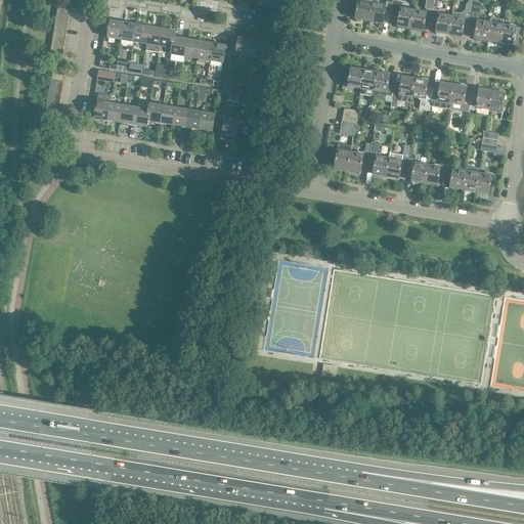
[(285,0),(271,0),(270,8),(284,10),(285,0)]
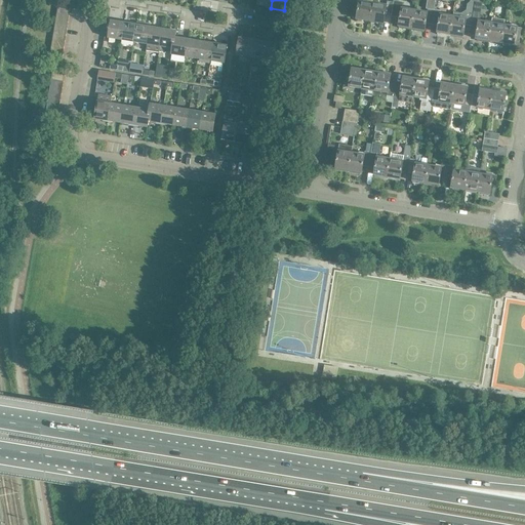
[(427,12),(414,10),(411,31),(423,33),(426,24),(432,25),(434,10),(436,0),(433,0),(427,0),(426,9),(428,9),(427,12)]
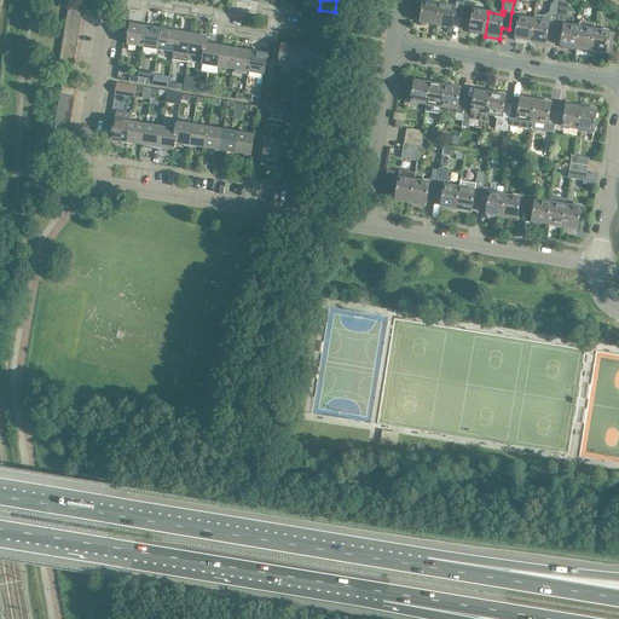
[(418,23),(435,25),(439,4),(422,1),(418,23)]
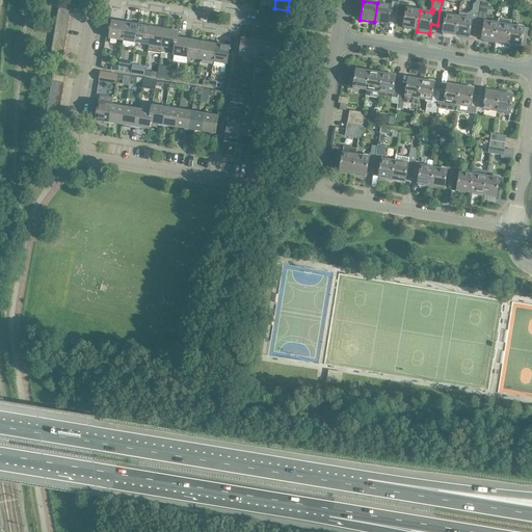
[(391,5),(377,3),(374,22),(389,24),(390,16),(396,17),(398,2),(392,1),(391,5)]
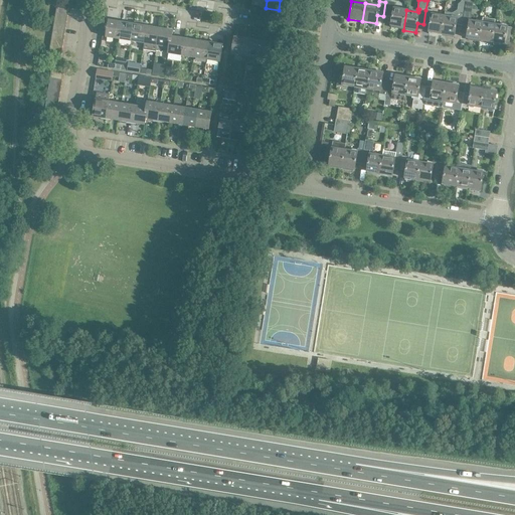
[(455,30),(461,31),(466,2),(463,1),(459,4),(458,10),(453,13),(445,12),(444,17),(441,36),(454,38),(455,30)]
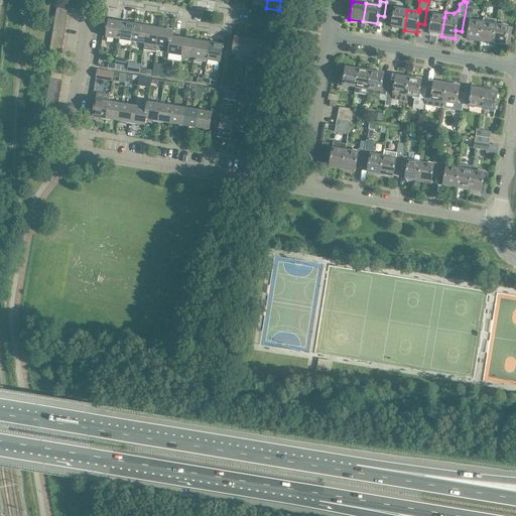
[(391,28),(404,30),(407,10),(394,8),(395,3),(386,2),(384,16),(392,18),(391,28)]
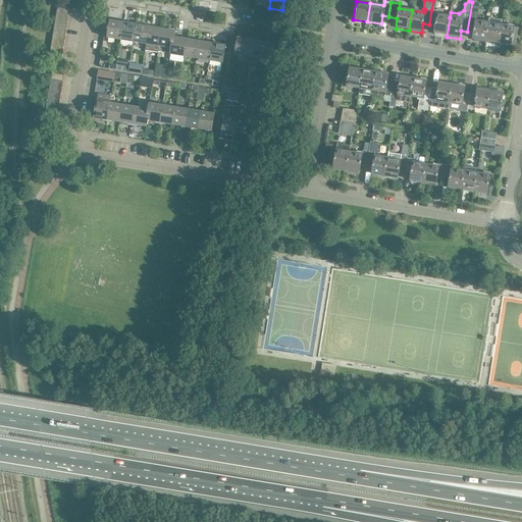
[(472,41),(485,43),(488,23),(477,21),(480,3),(472,2),(467,32),(473,33),(472,41)]
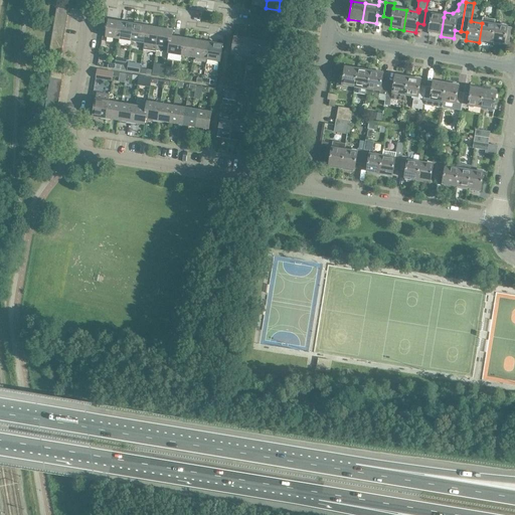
[(67,16),(68,10),(56,8),(55,14),(67,16)]
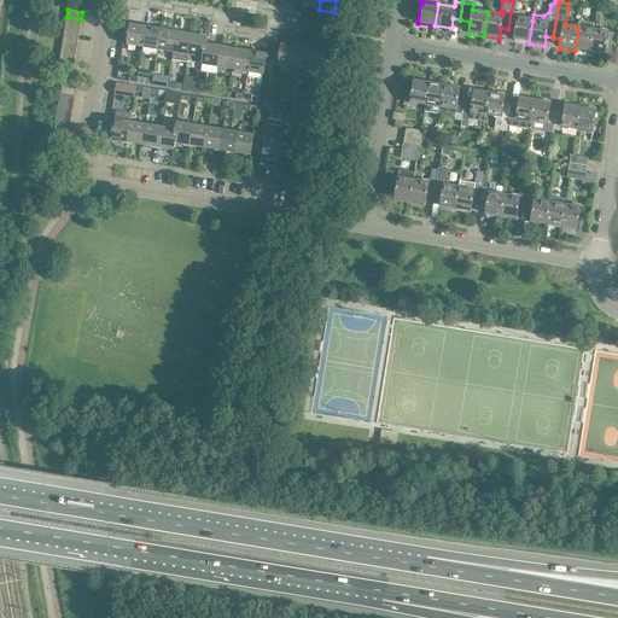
[(513,41),(529,44),(532,21),(518,18),(518,13),(511,12),(508,29),(516,30),(513,41)]
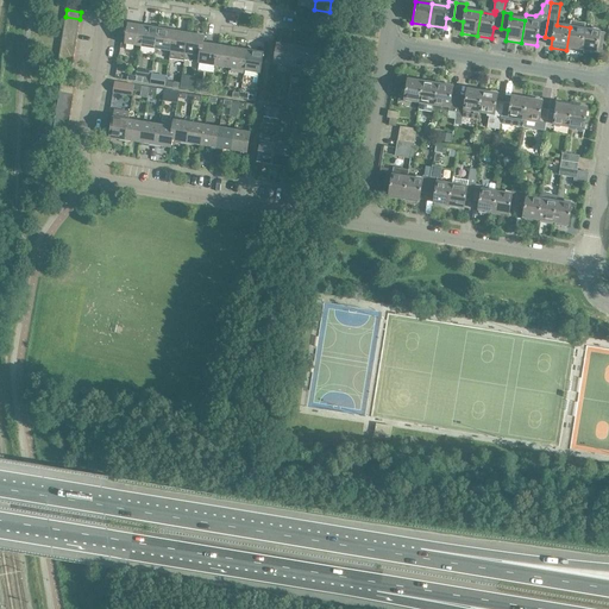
[(79,26),(80,19),(66,17),(64,24),(79,26)]
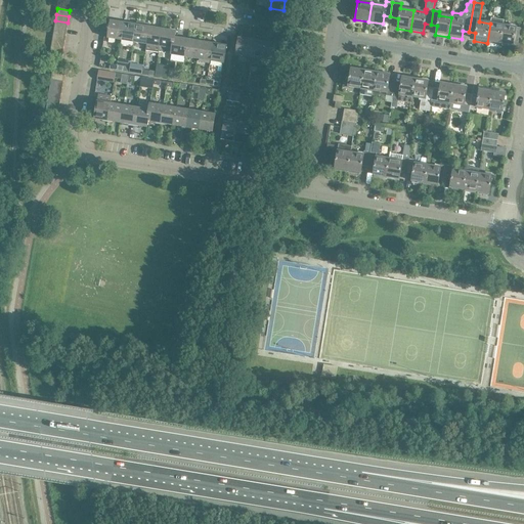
[(67,29),(68,23),(55,20),(54,27),(67,29)]
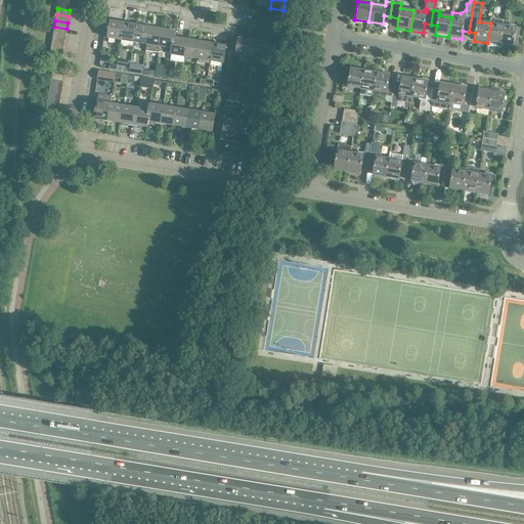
[(121,41),(124,23),(111,20),(107,39),(121,41)]
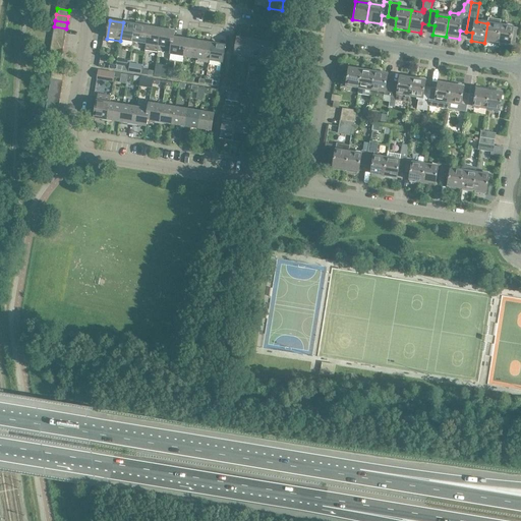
[(132,43),(135,24),(123,22),(120,41),(132,43)]
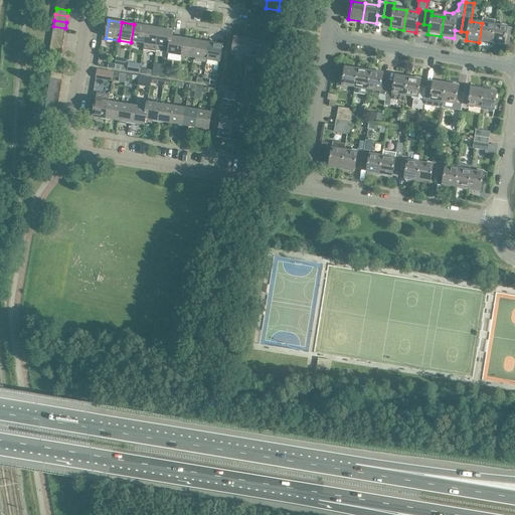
[(491,44),(494,25),(482,23),(479,42),(491,44)]
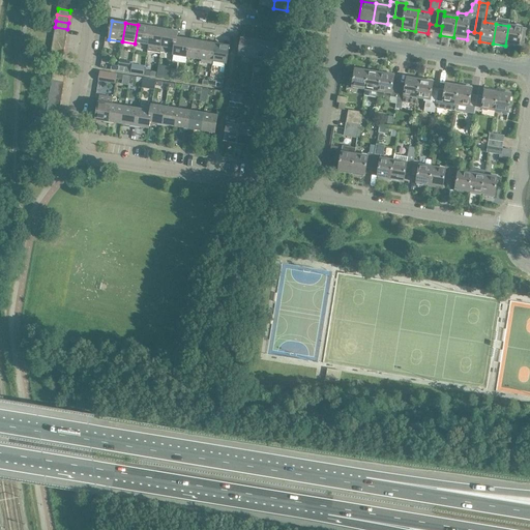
[(148,46),(151,27),(138,25),(135,43),(148,46)]
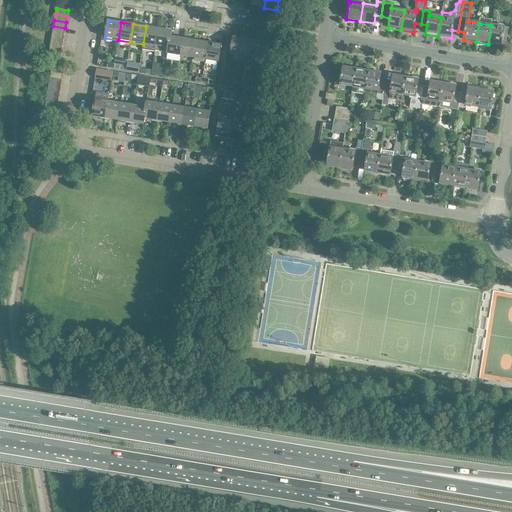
[(488,44),(505,47),(508,28),(491,25),(488,44)]
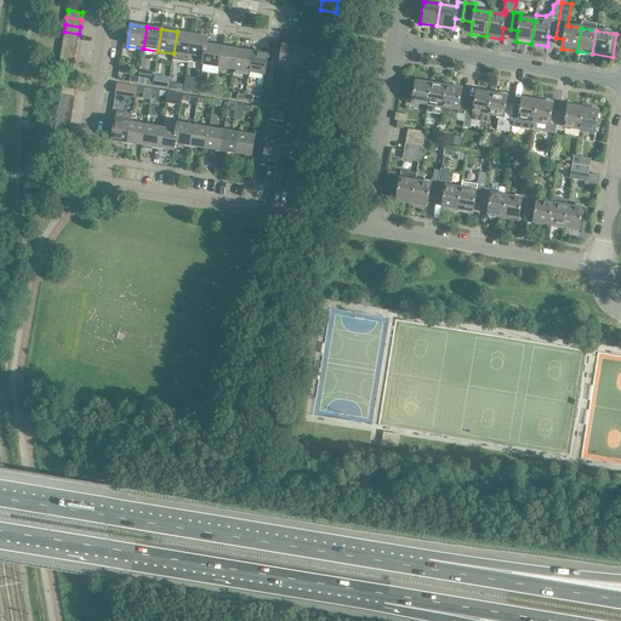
[(78,41),(79,34),(64,32),(63,40),(78,41)]
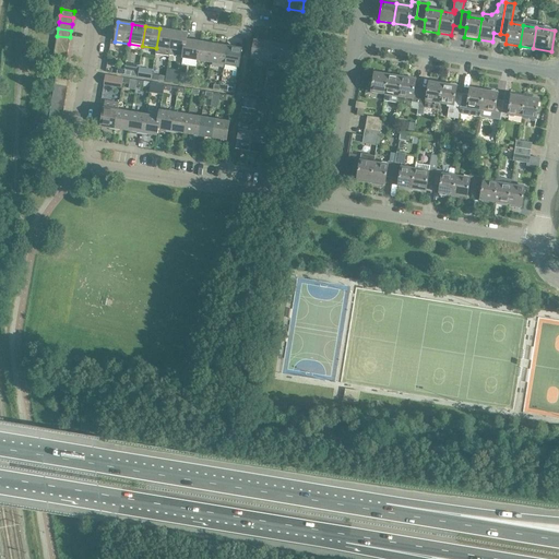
[(170,50),(174,32),(159,28),(156,48),(170,50)]
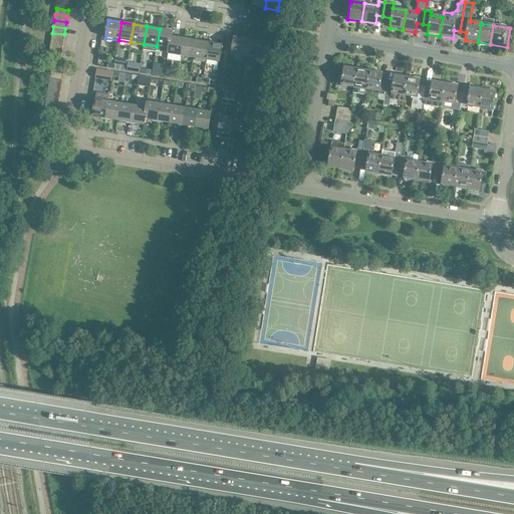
[(168,54),(172,31),(160,29),(157,46),(169,48),(168,54)]
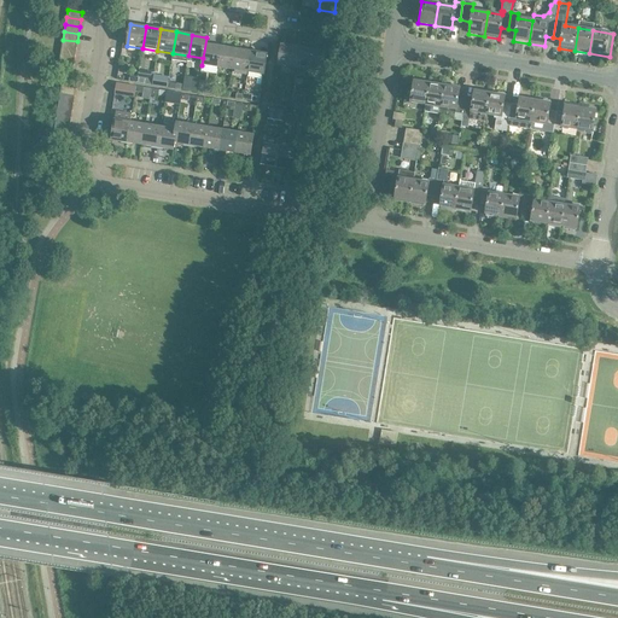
[(217,68),(221,47),(207,45),(208,38),(207,38),(202,65),(217,68)]
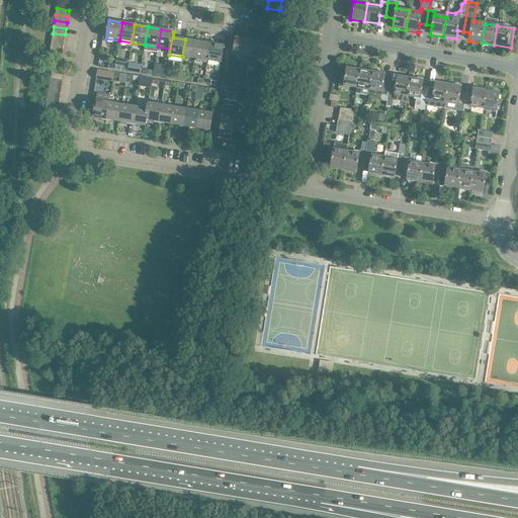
[(64,41),(65,34),(53,33),(52,39),(64,41)]
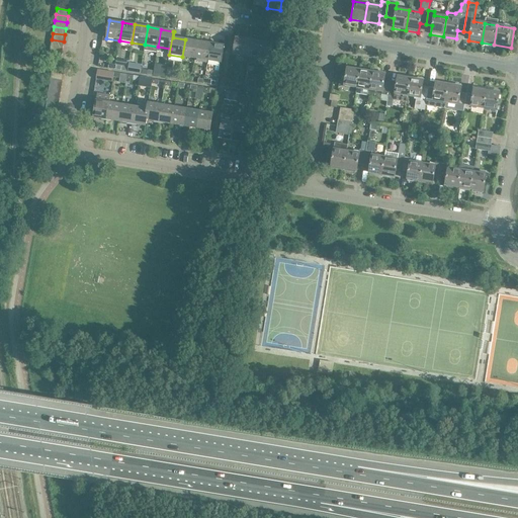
[(233,55),(246,57),(249,39),(236,37),(233,55)]
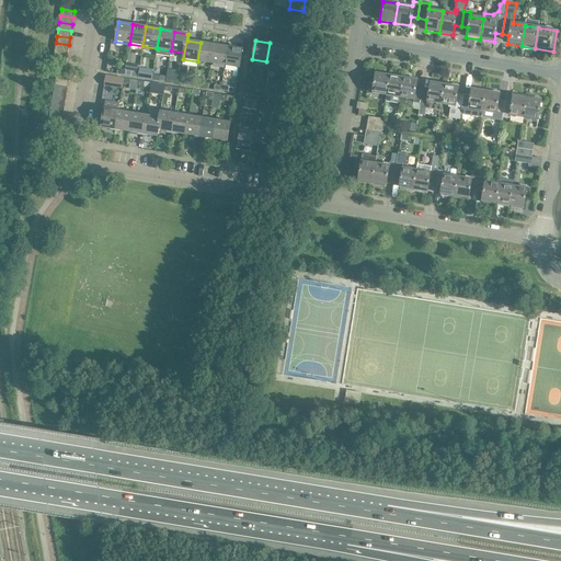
[(68,52),(69,45),(56,43),(55,49),(68,52)]
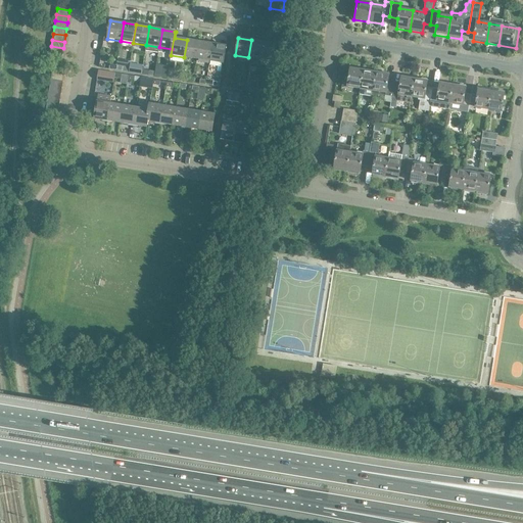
[(196,59),(199,42),(187,40),(184,57),(196,59)]
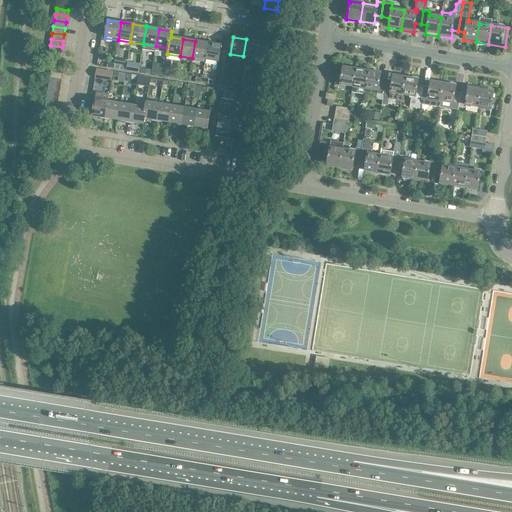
[(243,56),(256,58),(258,41),(246,39),(243,56)]
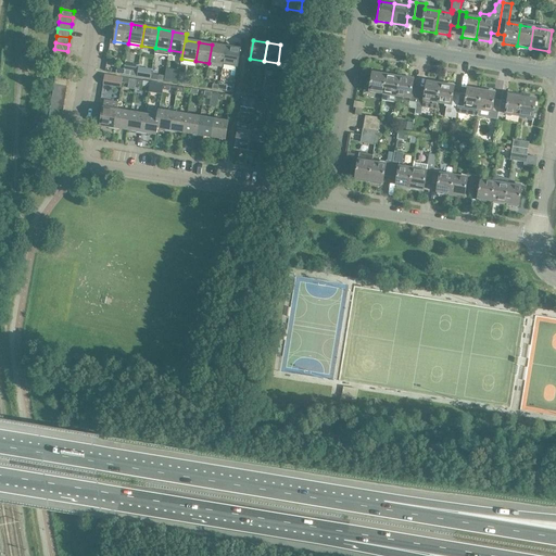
[(223,65),(226,47),(212,45),(209,63),(223,65)]
